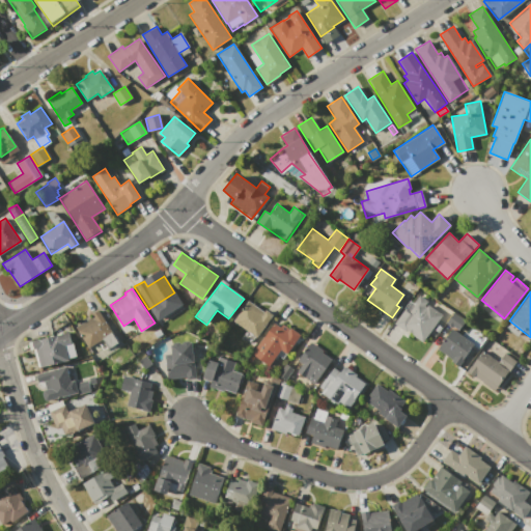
[(419,296),(427,301),(424,305),(426,307),(427,304),(442,314),(421,342),(411,334),(412,333),(407,330),(404,332),(393,323),(403,309),(402,309),(409,301),(413,304),(419,296)]
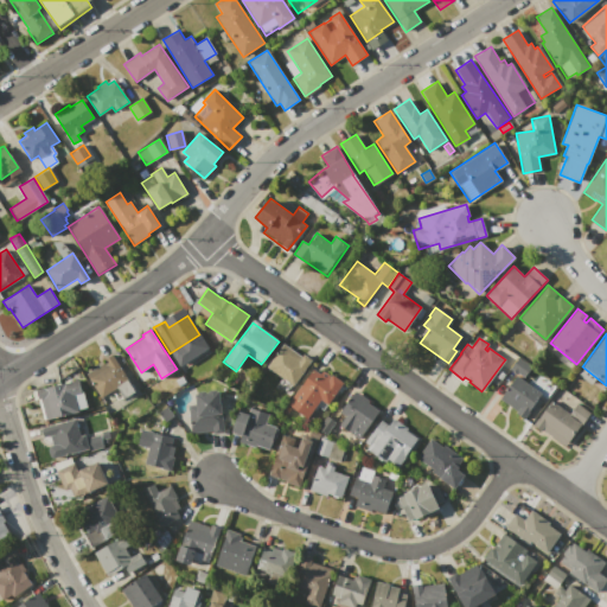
[(283,344),(301,357),(304,353),(313,360),(294,387),(267,368),(283,344)]
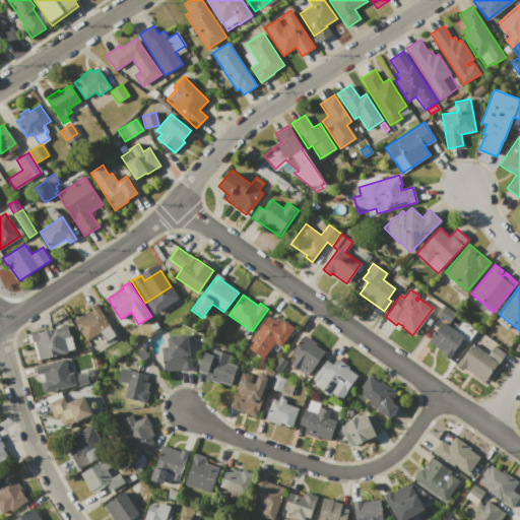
[(146,304),(155,299),(164,311),(154,317),(146,304)]
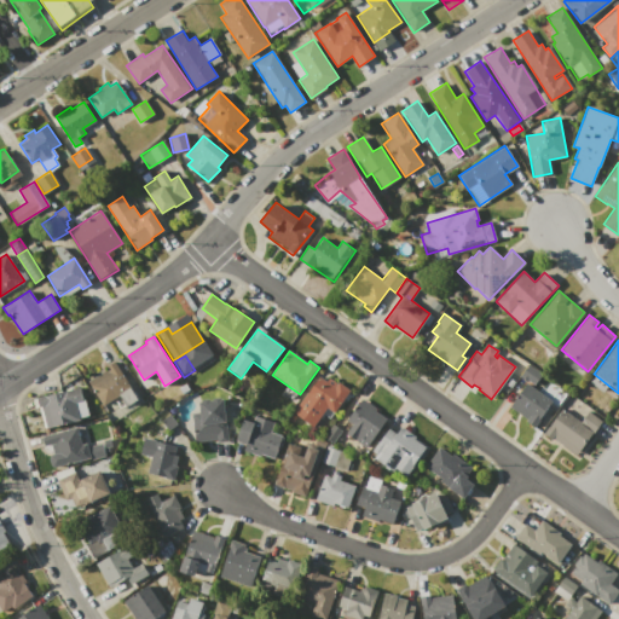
[(86,382),(108,369),(106,366),(115,362),(139,399),(126,408),(125,406),(120,409),(115,401),(104,409),(86,382)]
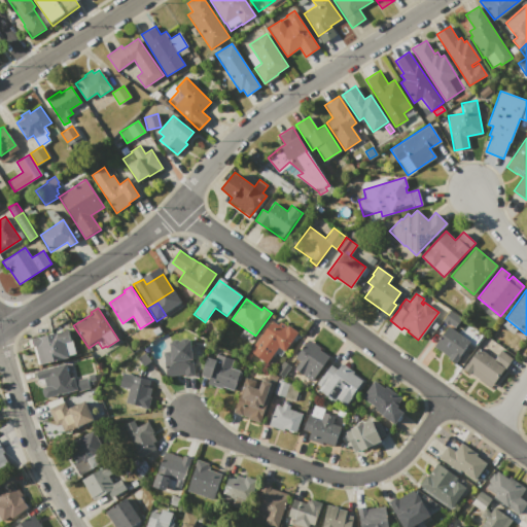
[(272,320),(278,324),(280,321),(287,326),(288,324),(297,331),(280,357),(275,353),(267,364),(249,352),(261,334),(262,335),(272,320)]
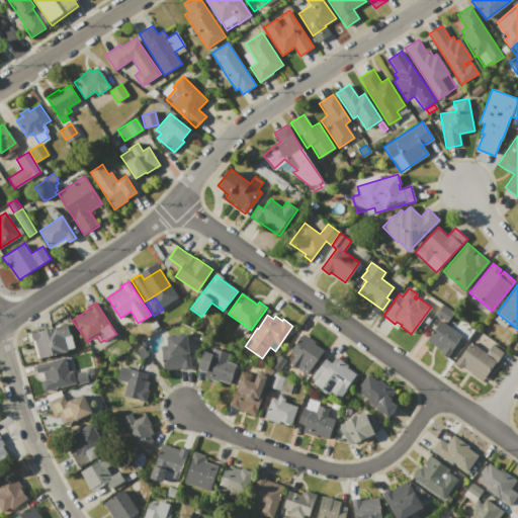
[(440,320),(462,337),(446,357),(440,352),(441,351),(426,339),(440,320)]
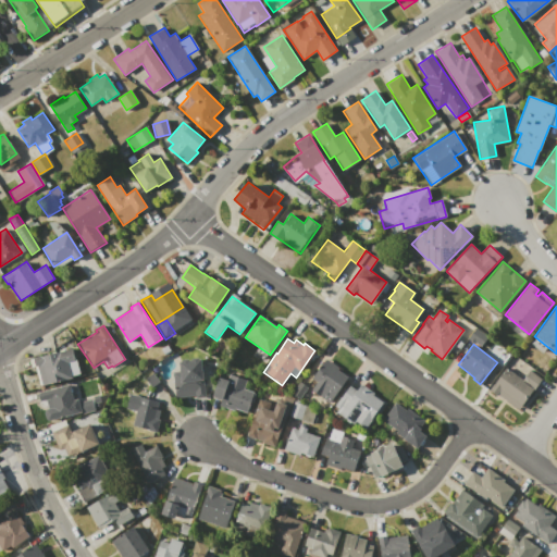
[(29,359),(33,358),(33,357),(40,356),(51,354),(51,353),(56,351),(57,353),(60,351),(60,350),(71,347),(74,361),(69,362),(72,379),(51,384),(50,383),(40,385),(35,366),(32,367),(29,359)]
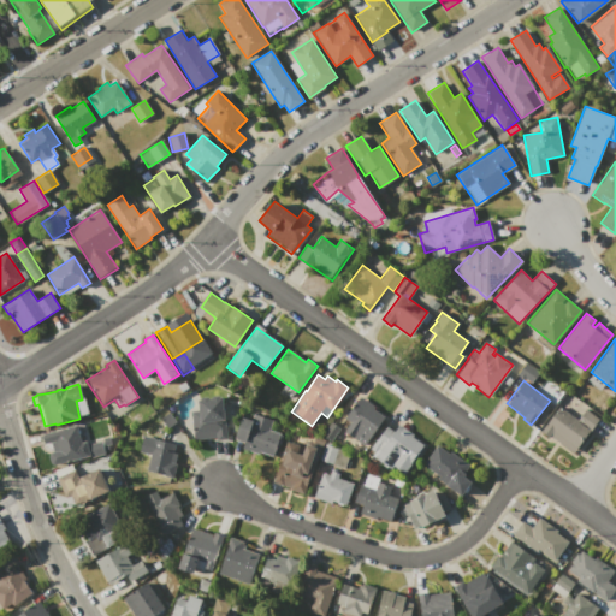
[(221,395),(226,439),(217,440),(217,438),(194,440),(190,412),(199,410),(197,398),(221,395)]
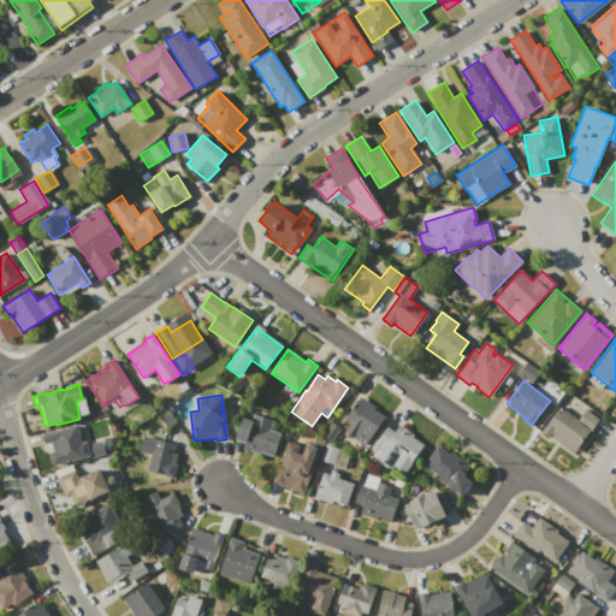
[(360,396),(374,407),(373,409),(384,418),(365,445),(344,432),(350,422),(344,418),(360,396)]
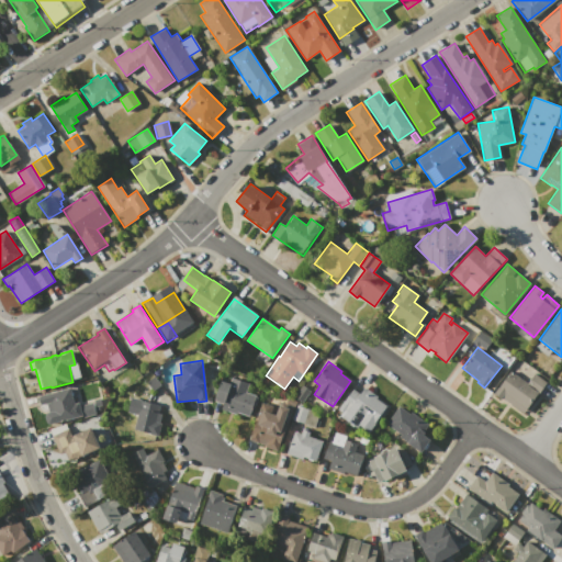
[(510,371),(527,383),(535,373),(547,382),(523,414),(502,397),(501,398),(493,394),(510,371)]
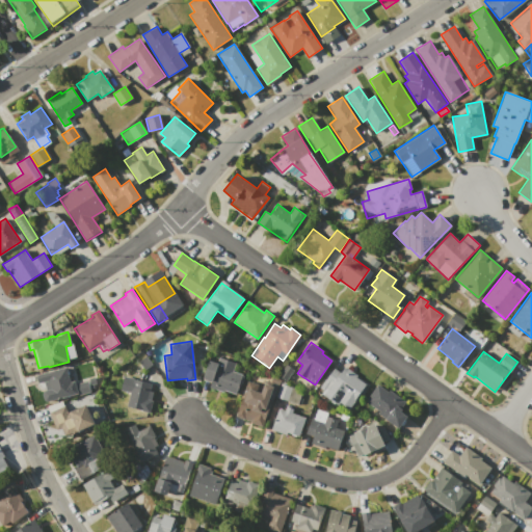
[(209,360),(216,363),(218,356),(236,363),(233,371),(244,376),(241,384),(239,383),(235,397),(209,388),(211,382),(202,379),(209,360)]
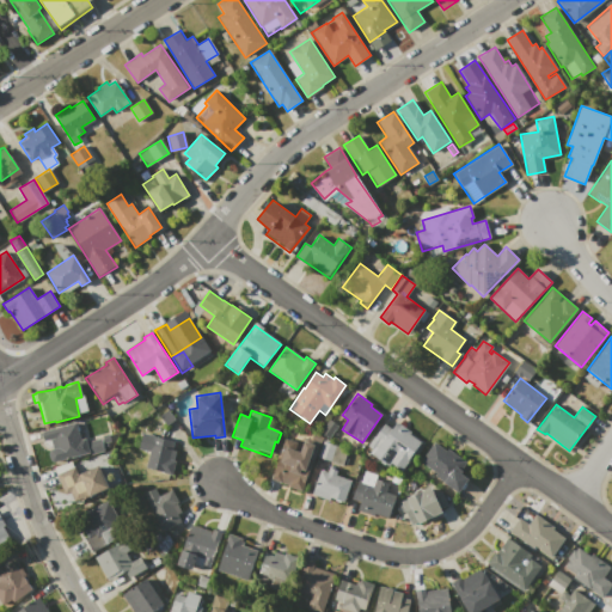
[(41,432),(75,422),(84,454),(56,461),(50,440),(43,441),(41,432)]
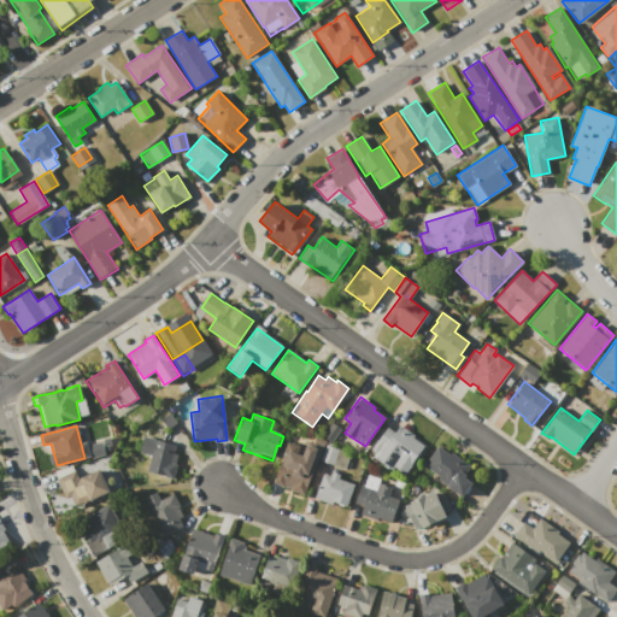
[(387,427),(394,433),(399,425),(415,436),(413,438),(424,446),(404,475),(394,468),(392,471),(371,458),(375,453),(370,450),(387,427)]
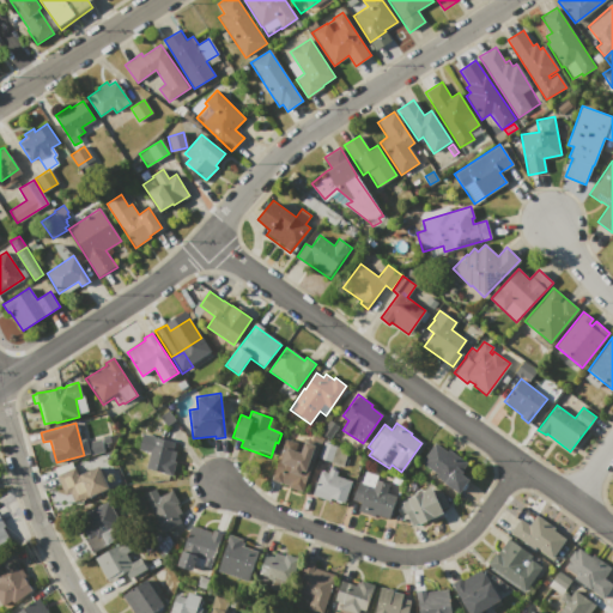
[(143,434),(174,442),(171,450),(176,451),(174,461),(175,461),(171,475),(146,468),(150,454),(138,450),(143,434)]
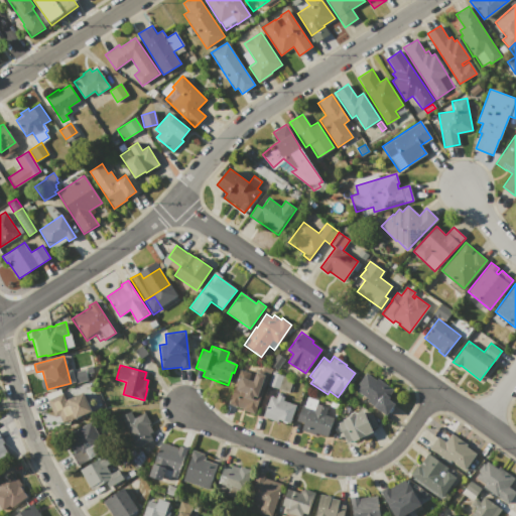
[(240,369),(255,373),(256,371),(260,372),(261,370),(269,372),(257,415),(243,411),(244,409),(230,404),(240,369)]
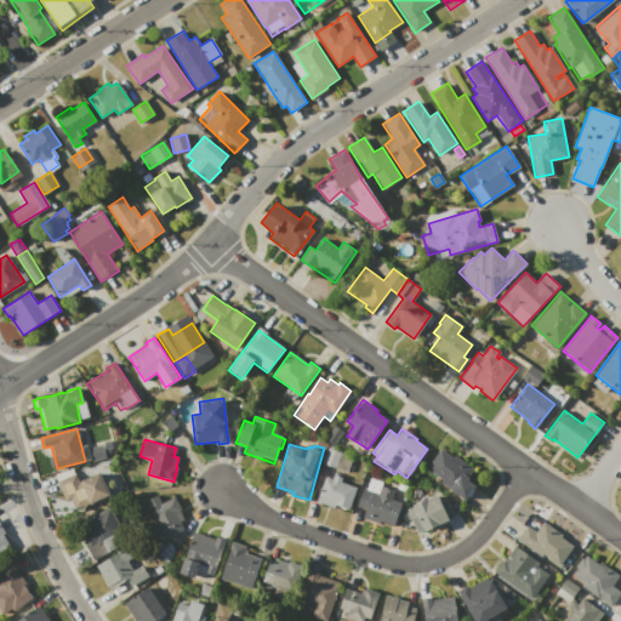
[(89,448),(102,445),(106,457),(92,461),(89,448)]
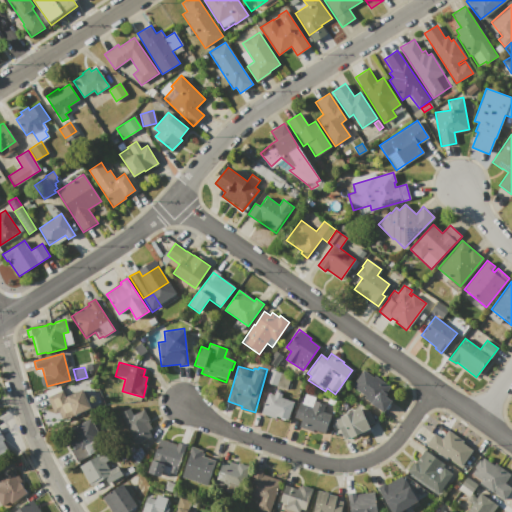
[(270,369),(290,376),(285,389),(265,382),(270,369)]
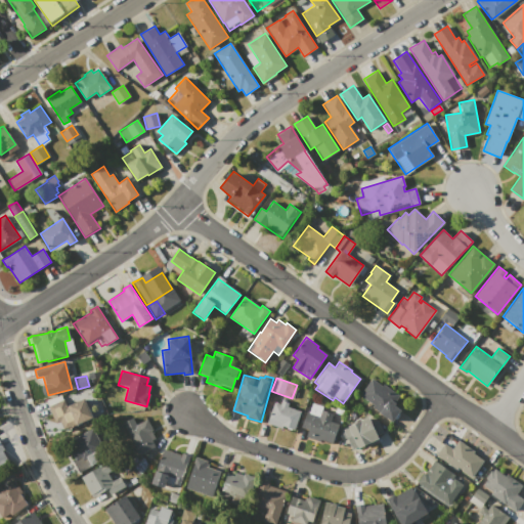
[(372,379),(382,386),(384,384),(399,395),(395,402),(396,403),(394,405),(400,409),(392,422),(372,407),(373,405),(359,395),(372,379)]
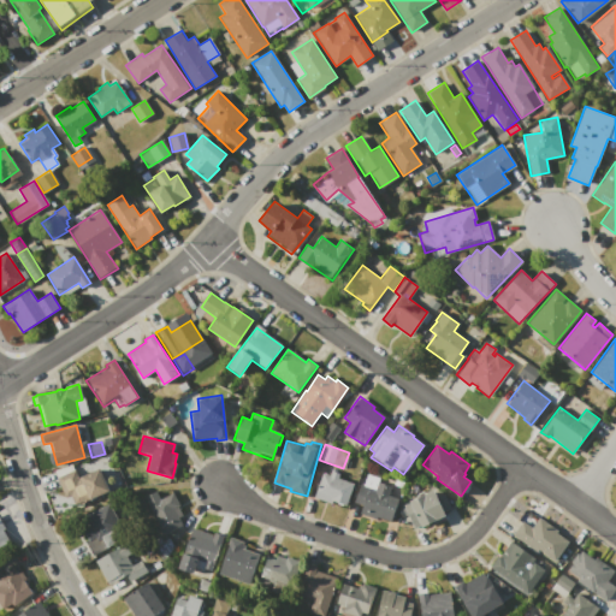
[(100,468),(110,491),(75,507),(70,495),(65,497),(55,479),(76,469),(81,478),(100,468)]
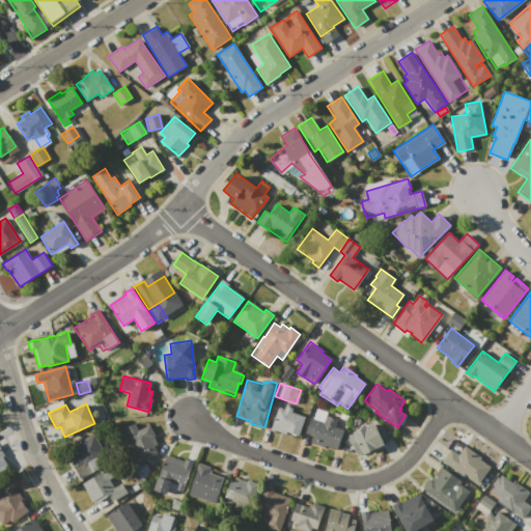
[(278,408),(284,410),(285,406),(292,409),(291,413),(304,417),(298,437),(286,432),(285,434),(271,428),(278,408)]
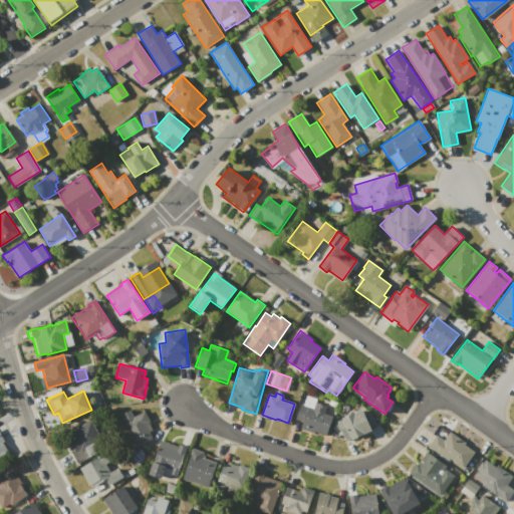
[(301,403),(303,404),(306,396),(316,399),(315,403),(325,406),(323,413),(332,416),(326,435),(314,431),(313,434),(300,429),(302,422),(295,420),(301,403)]
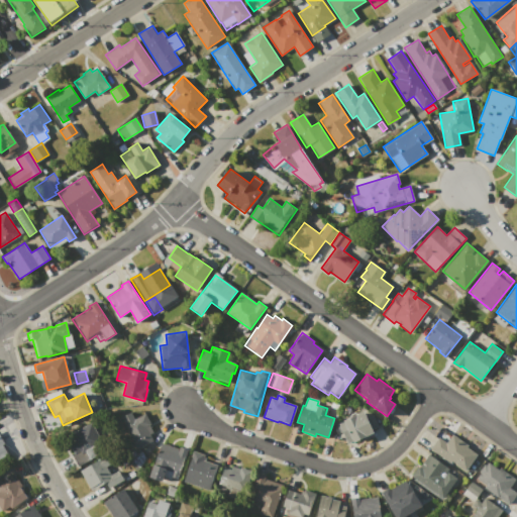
[(364,411),(367,418),(373,415),(379,427),(373,429),(374,432),(348,444),(342,431),(339,432),(336,424),(364,411)]
